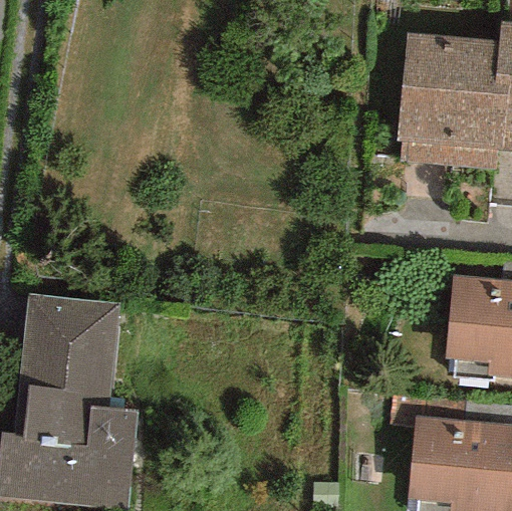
[(511,20),(501,19),(499,39),(495,82),(508,83),(502,149),(511,149),(511,20)]
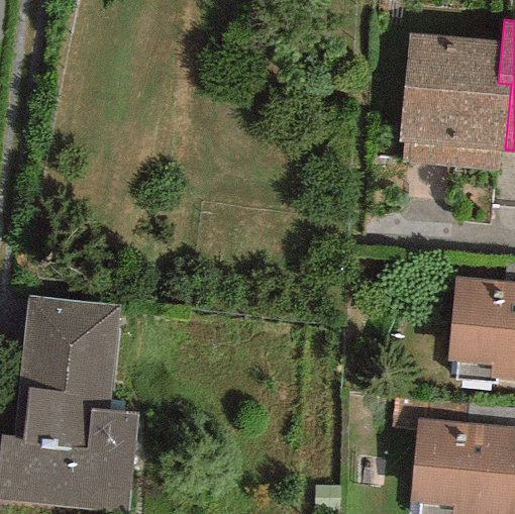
[(502,39),(408,32),(399,139),(403,139),(401,162),(491,169),(492,153),(505,155),(505,149),(511,84),(498,83),(502,39)]
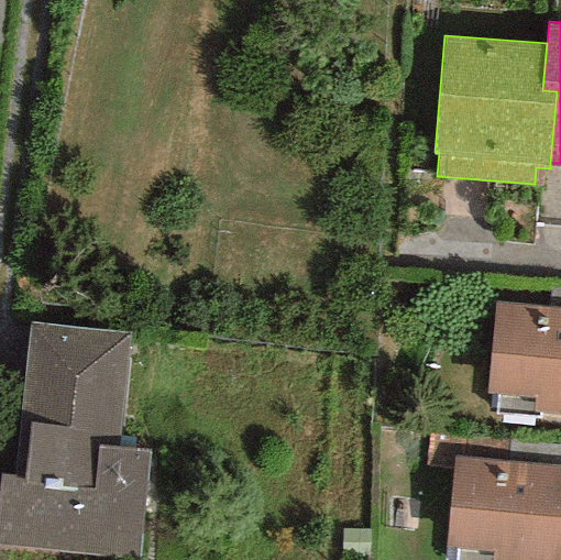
[(560,284),(549,283),(547,304),(560,305),(560,284)]
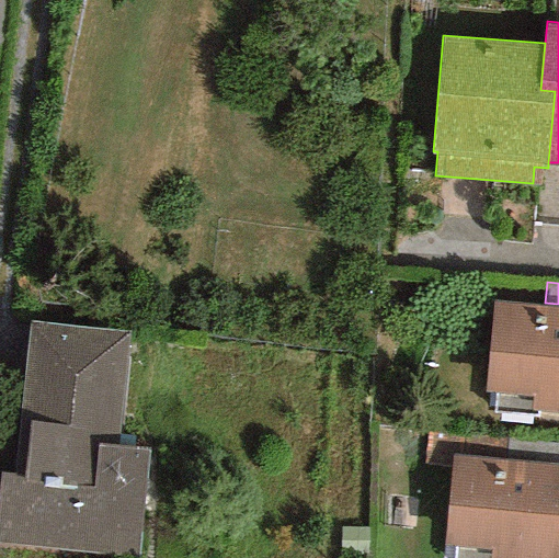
[(558,304),(545,303),(493,297),(485,390),(497,391),(494,410),(537,413),(538,409),(558,410),(558,304)]
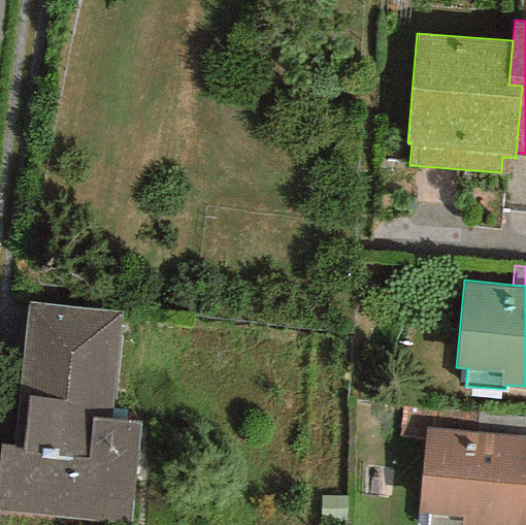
[(121,309),(28,301),(15,443),(0,440),(0,509),(130,521),(139,420),(111,418),(121,309)]
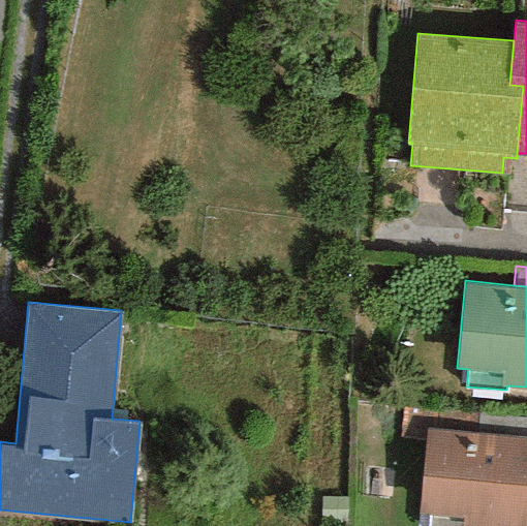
[(419,513),(429,515),(428,525),(526,525),(526,436),(427,427),(419,513)]
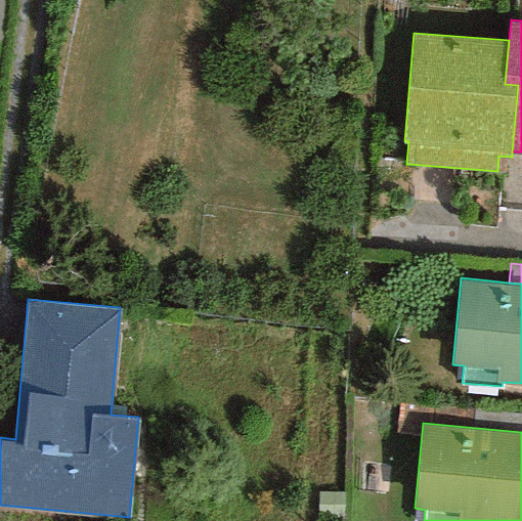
All buildings are outlined.
